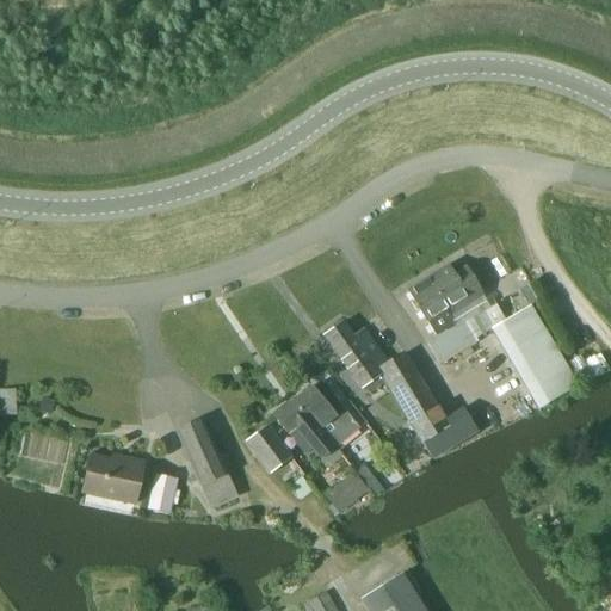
[(452,315),(482,297),(466,269),(452,276),(446,266),(406,291),(425,322),(429,321),(438,335),(452,327),(443,312),(446,309),(452,315)]
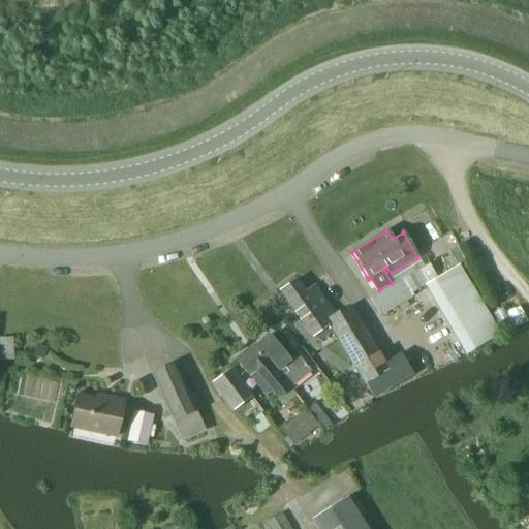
[(436,277),(424,284),(466,355),(500,336),(459,263),(436,277)]
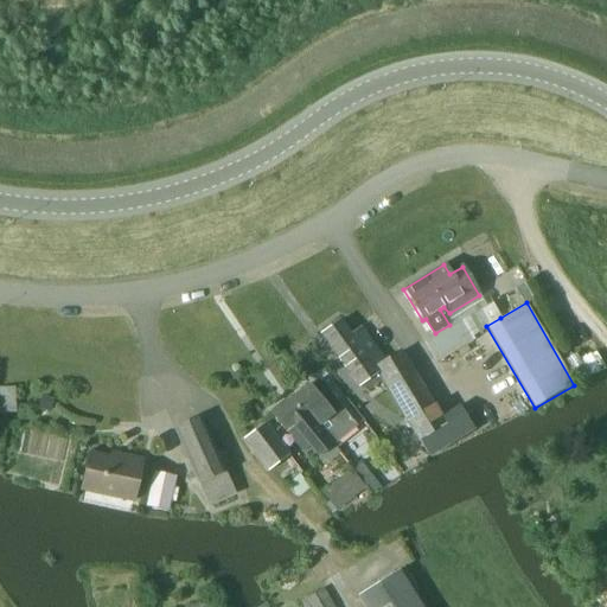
[(340,320),(320,333),(357,385),(376,372),(374,368),(385,360),(362,327),(350,336),(340,320)]
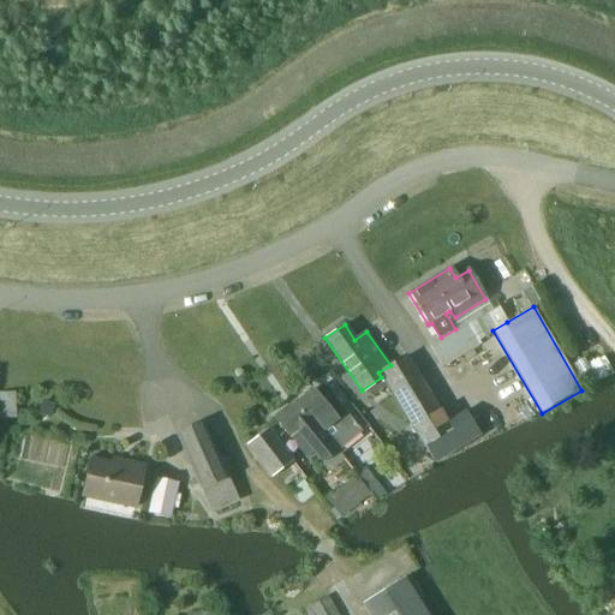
[(457,332),(430,348),(441,368),(482,344),(478,339),(470,324),(457,332)]
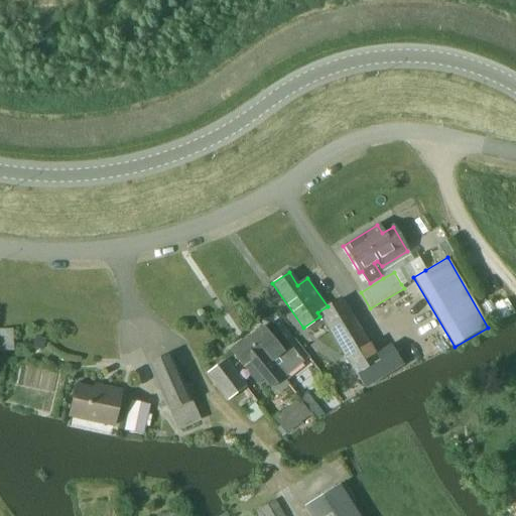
[(328,306),(317,312),(319,316),(356,375),(357,374),(379,360),(341,297),(328,306)]
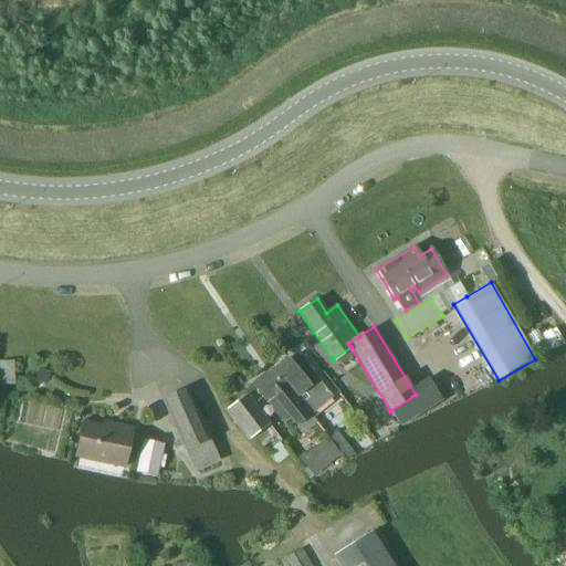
[(287,358),(271,373),(282,389),(286,386),(310,416),(311,415),(332,398),(296,355),(290,360),(287,358)]
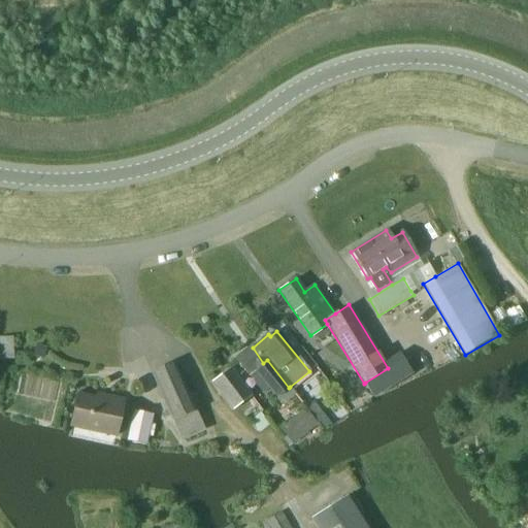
[(253,348),(235,361),(249,377),(255,372),(260,378),(269,391),(276,399),(282,405),(296,395),(290,387),(289,388),(267,360),(263,363),(253,348)]
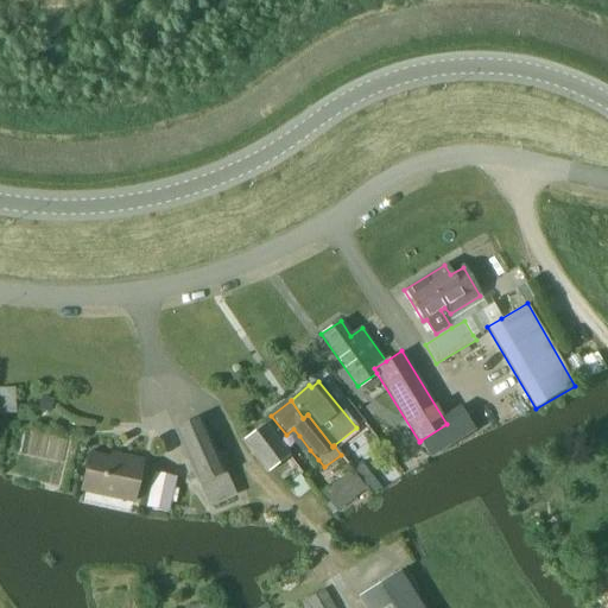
[(201,419),(173,431),(209,507),(235,494),(226,473),(230,470),(228,466),(223,468),(201,419)]
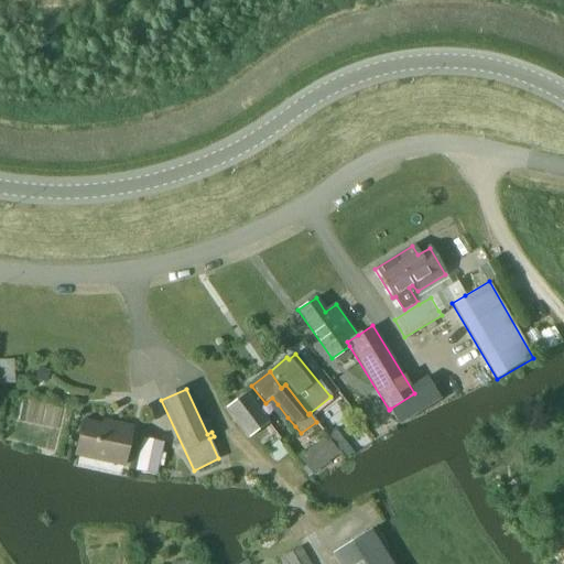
[(268,424),(245,394),(226,409),(249,438),(268,424)]
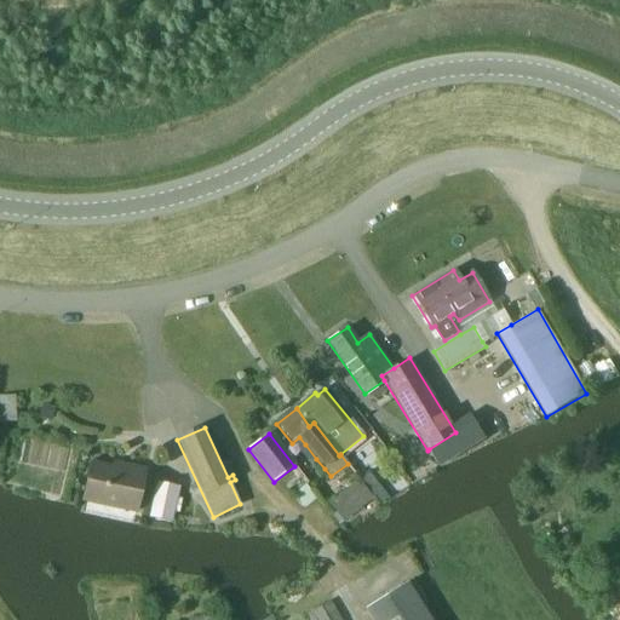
[(82,501),(137,514),(145,470),(114,464),(112,466),(91,464),(82,501)]
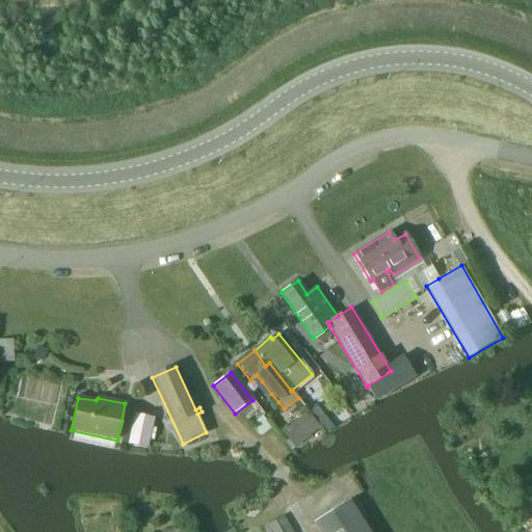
[(308,411),(290,425),(301,441),(319,427),(308,411)]
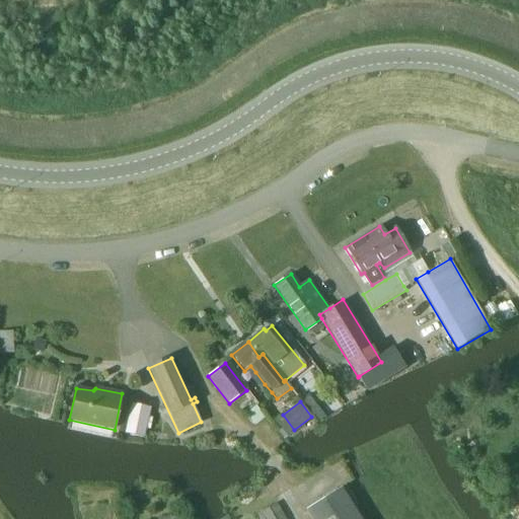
[(126,433),(144,437),(149,409),(132,404),(126,433)]
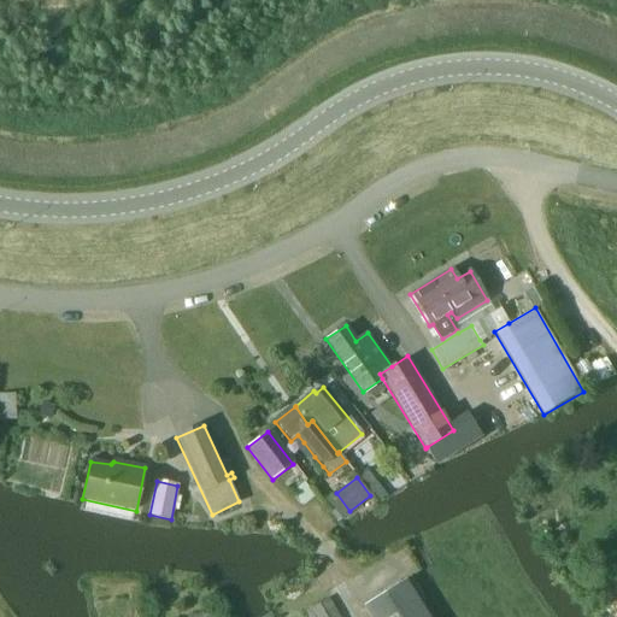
[(304,483),(293,492),(304,506),(315,497),(304,483)]
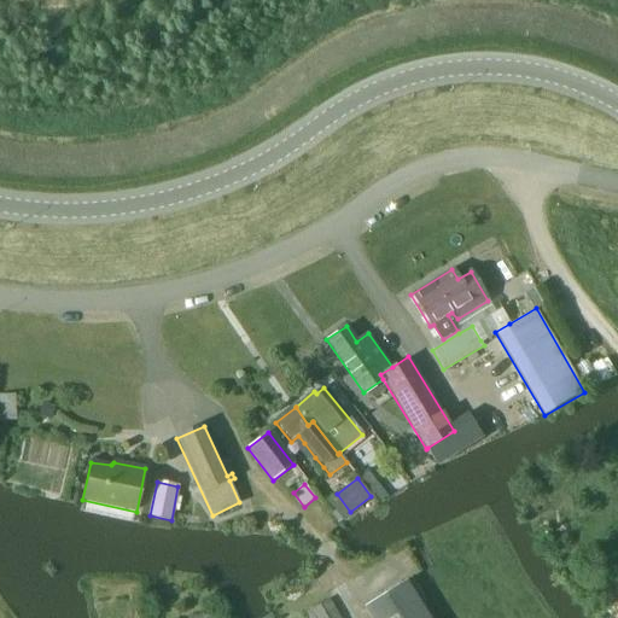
[(426,617),(404,582),(362,607),(368,617),(426,617)]
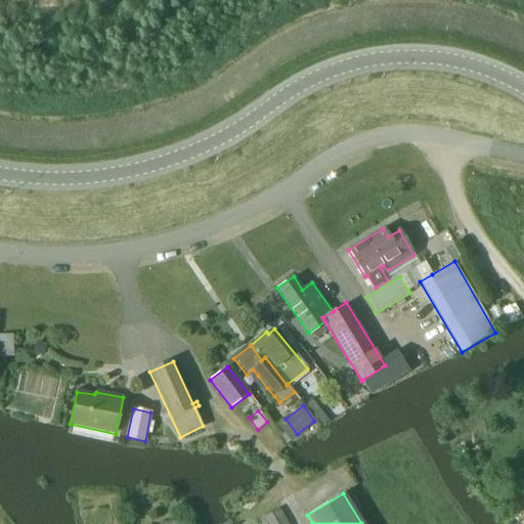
[(259,520),(261,523),(288,523),(278,509),(259,520)]
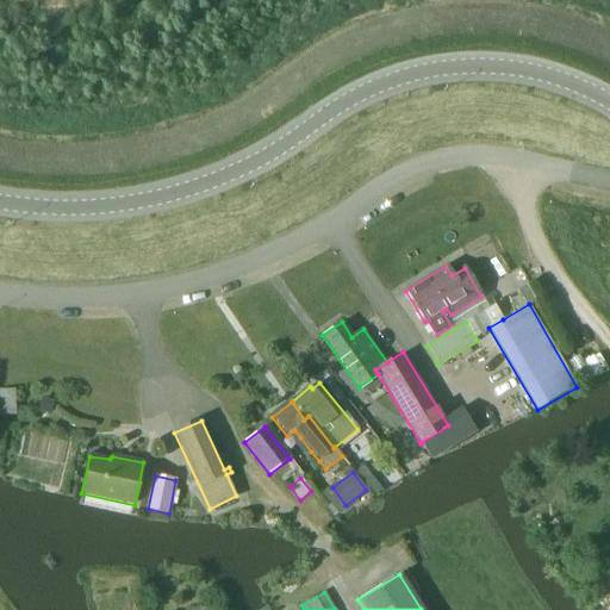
[(609,609),(609,595),(597,602),(602,609),(609,609)]
